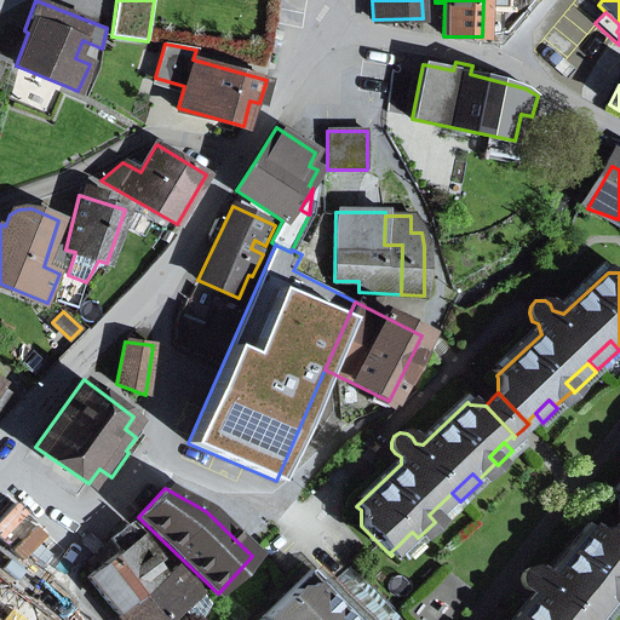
[(435,522),(437,523),(459,503),(451,494),(429,515),(435,522)]
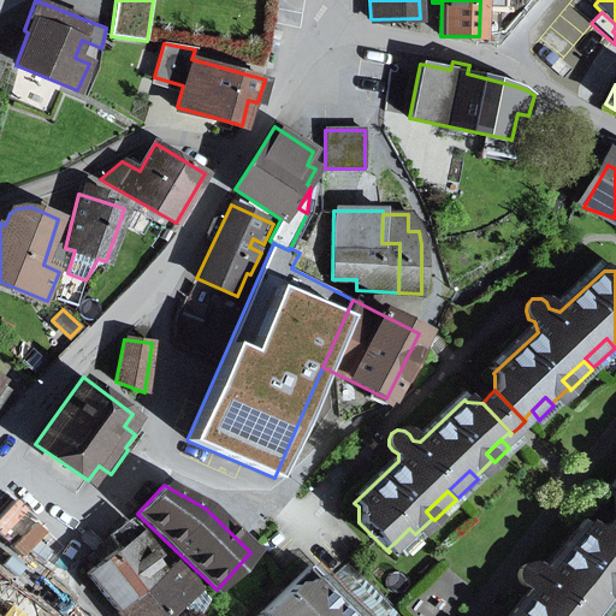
[(615,513),(610,520),(605,526),(615,534),(615,513)]
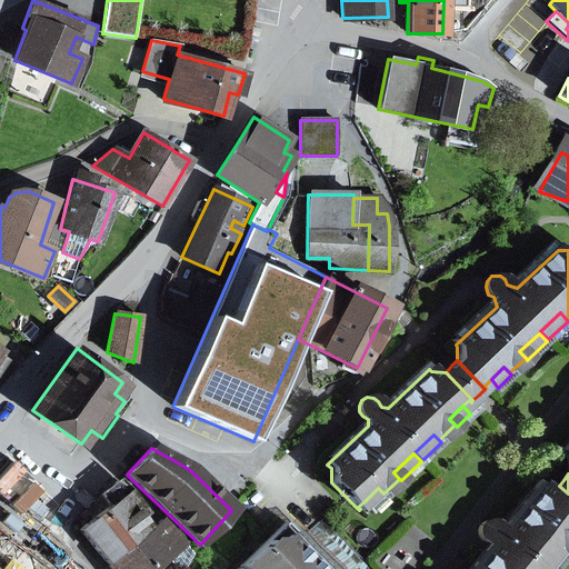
[(145,537),(140,531),(146,527),(138,516),(143,511),(132,496),(118,482),(102,495),(110,507),(80,530),(107,563),(145,537)]
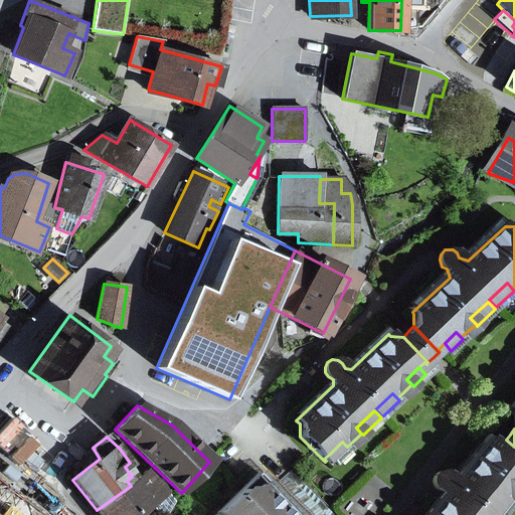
[(514,447),(506,440),(493,442),(490,439),(458,479),(452,479),(449,475),(445,472),(439,473),(435,476),(433,481),(434,486),(437,490),(442,492),(443,499),(428,514),(489,514),(504,497),(509,502),(514,494),(514,447)]
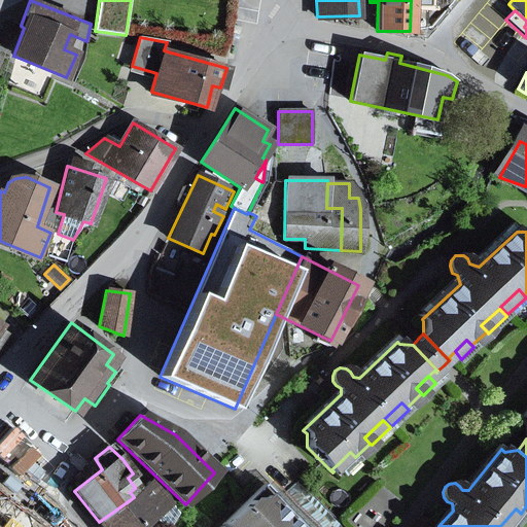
[(338,464),(345,471),(357,459),(355,457),(350,452),(338,464)]
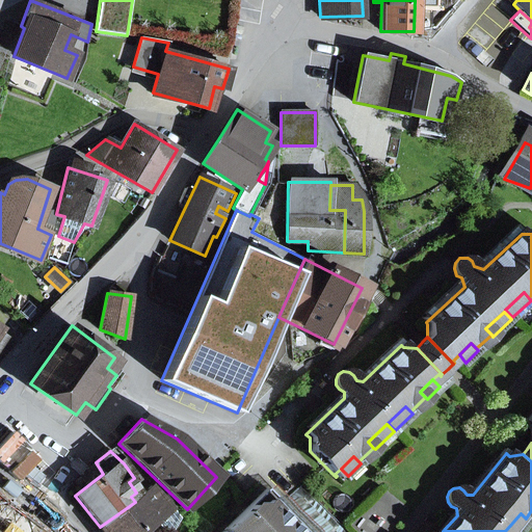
[(152,485),(140,497),(136,493),(131,497),(135,502),(100,527),(103,531),(140,531),(155,522),(163,531),(173,531),(181,519),(152,485)]
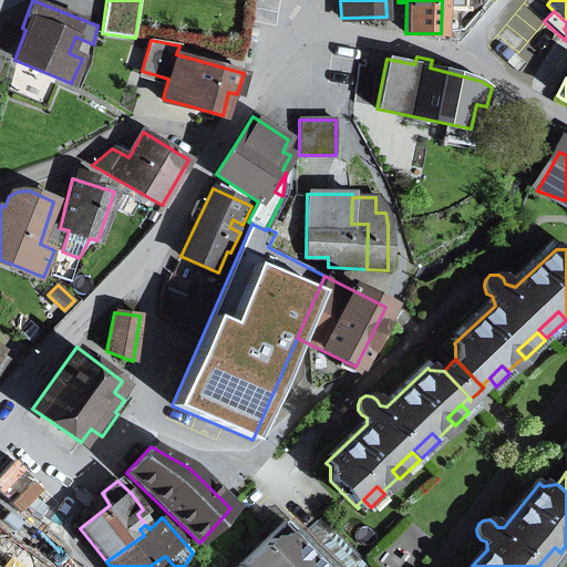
[(340,566),(366,566),(319,518),(306,531),(340,566)]
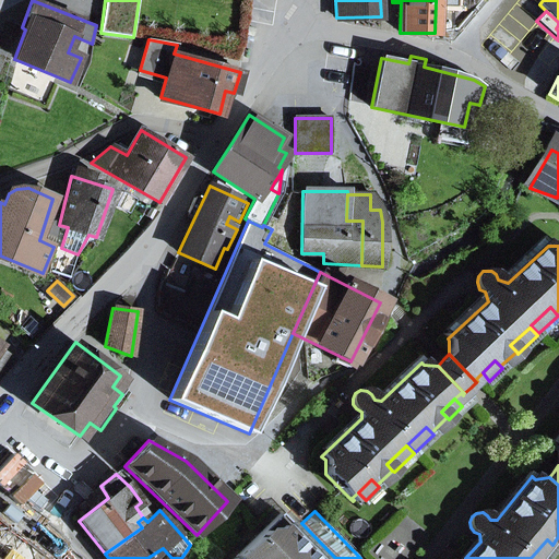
[(323,558),(281,514),(234,558),(323,558)]
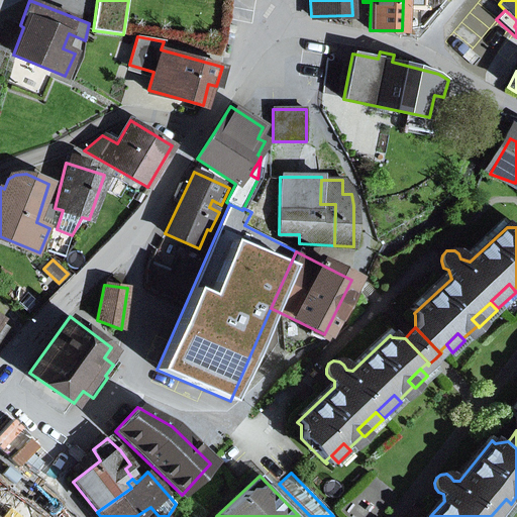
[(37,516),(19,498),(0,516),(37,516)]
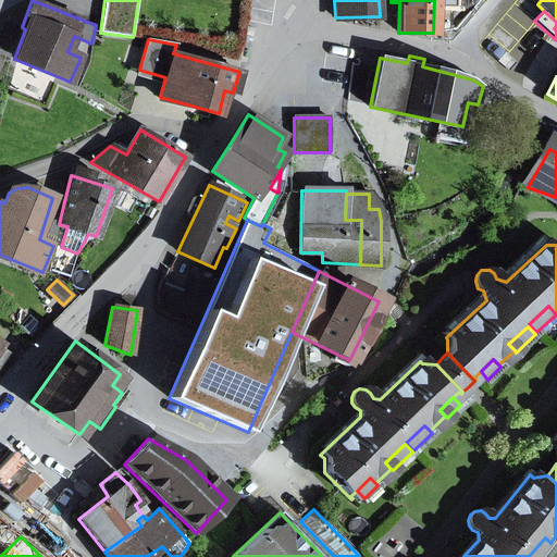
[(529,556),(543,556),(553,544),(551,543),(545,537),(529,556)]
